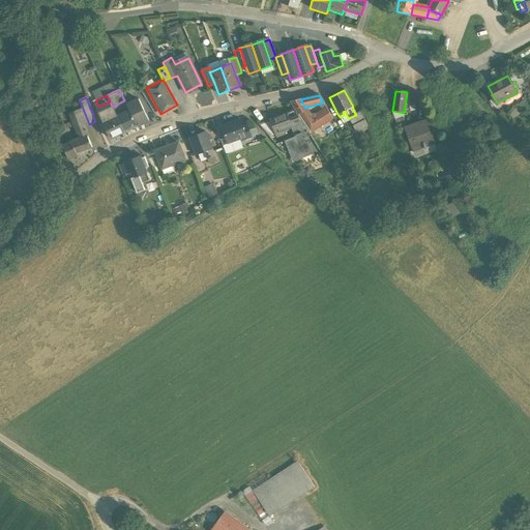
[(139,99),(127,105),(137,126),(148,121),(139,99)]
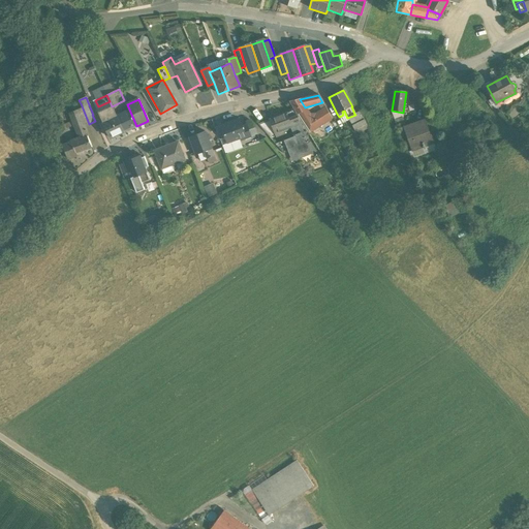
[(300,99),(290,102),(297,115),(298,115),(306,110),(305,107),(300,99)]
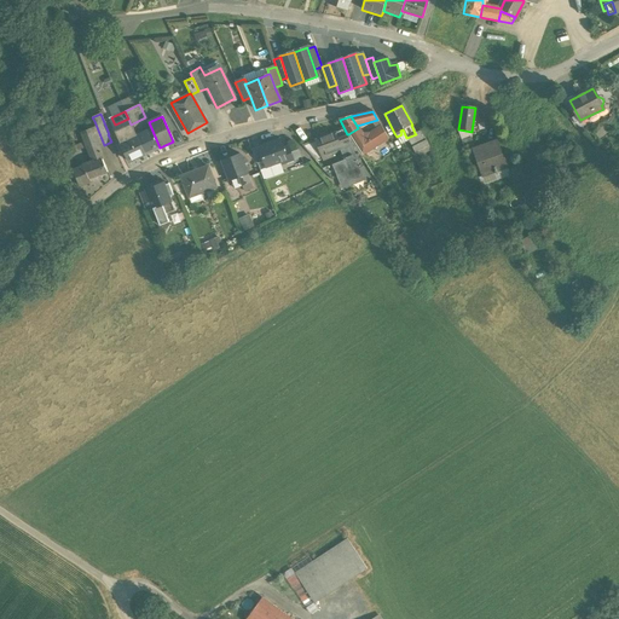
[(145,117),(131,125),(137,136),(151,128),(145,117)]
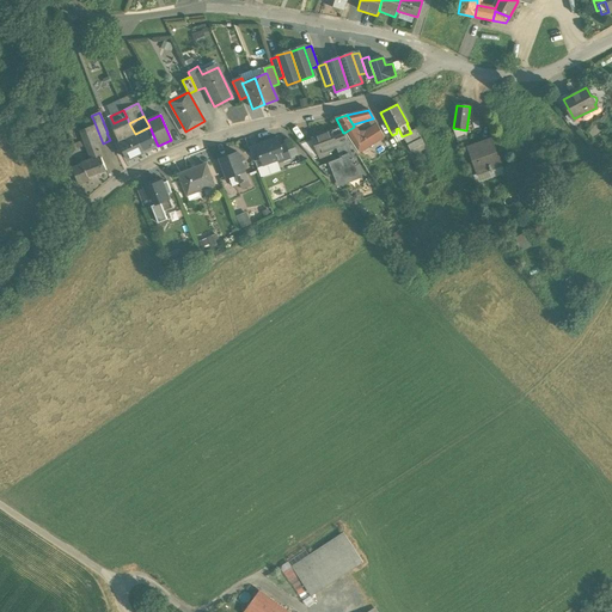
[(129,123),(114,130),(118,141),(135,134),(129,123)]
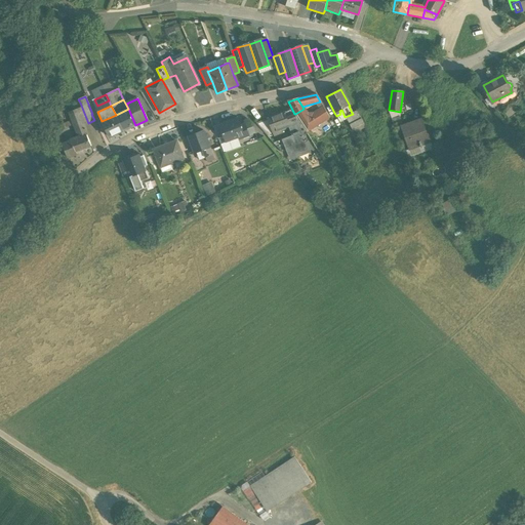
[(82,108),(76,110),(79,118),(82,124),(82,125),(88,123),(82,108)]
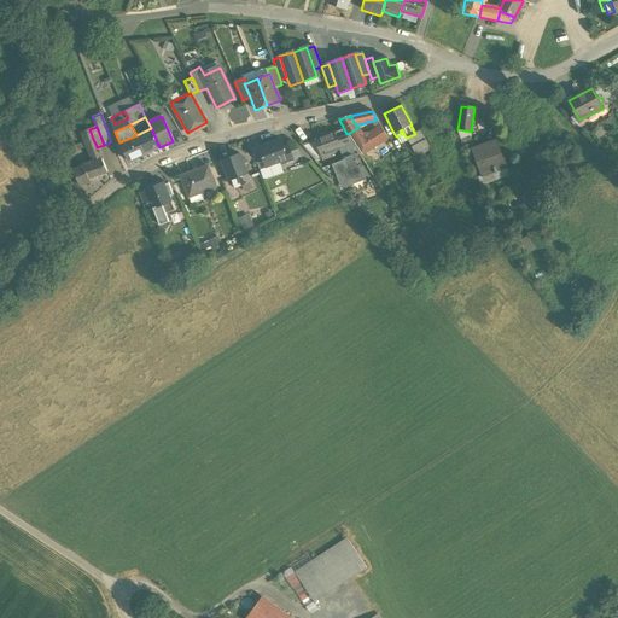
[(357,128),(348,134),(361,155),(386,138),(380,127),(368,134),(367,147),(360,147),(361,134),(361,133),(357,128)]
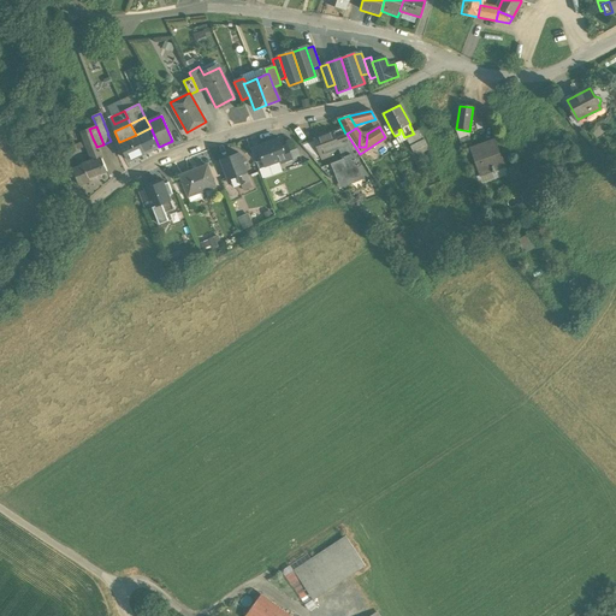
[(150,128),(136,135),(144,154),(159,147),(150,128)]
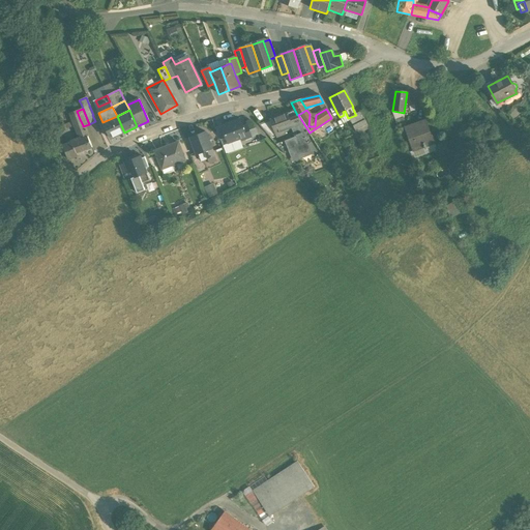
[(77,111),(70,113),(74,121),(80,119),(77,111)]
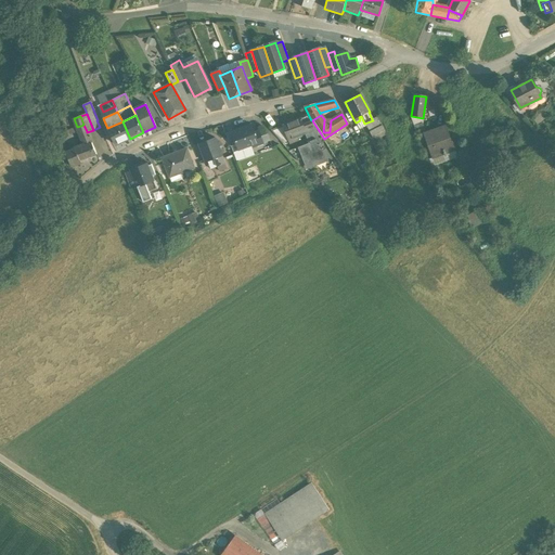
[(373,120),(364,124),(369,132),(382,126),(378,117),(372,119),(373,120)]
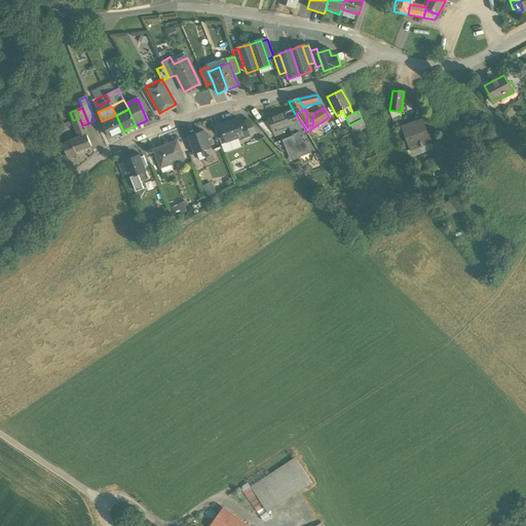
[(307,135),(295,115),(287,118),(285,113),(268,119),(274,135),(274,134),(275,137),(283,134),(282,132),(289,128),(292,137),(294,140),(302,137),(307,135)]
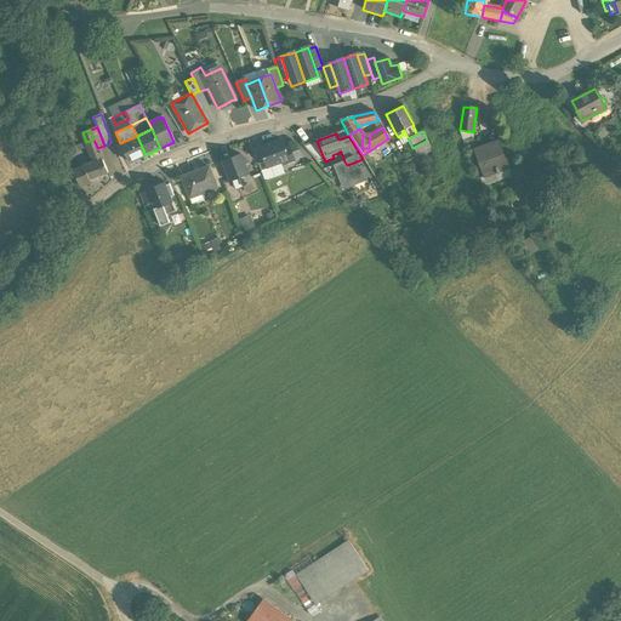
[(137,136),(120,143),(123,149),(119,151),(124,159),(126,158),(129,163),(146,155),(137,136)]
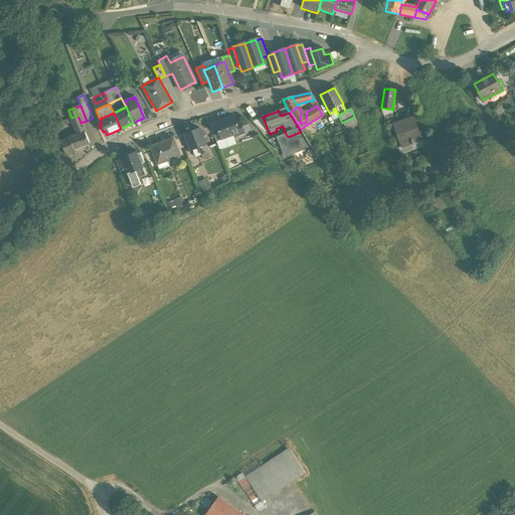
[(71,118),(62,121),(65,128),(73,125),(80,122),(77,116),(71,118)]
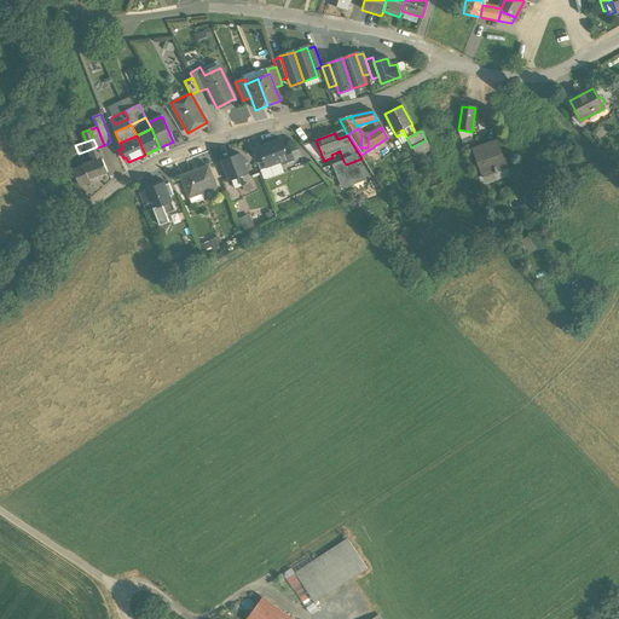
[(279,139),(259,148),(264,162),(266,168),(285,161),(287,163),(293,161),(288,146),(283,149),(279,139)]
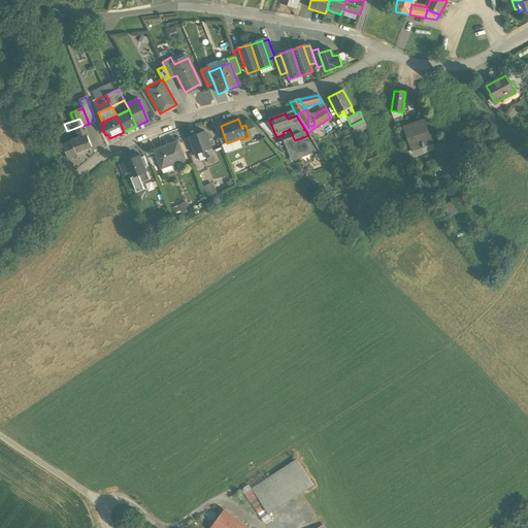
[(363,120),(351,126),(354,131),(366,125),(363,120)]
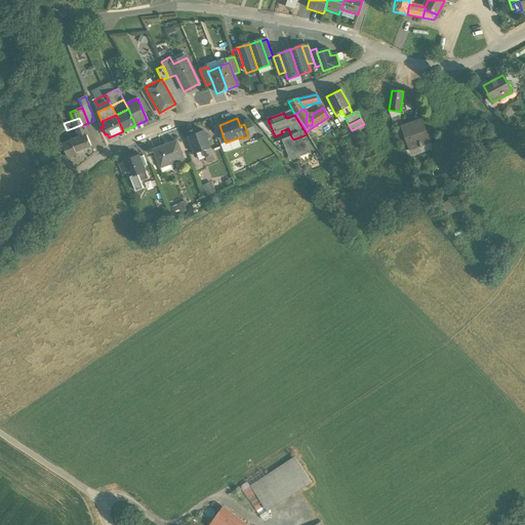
[(421,119),(400,126),(408,150),(431,143),(428,133),(427,134),(421,119)]
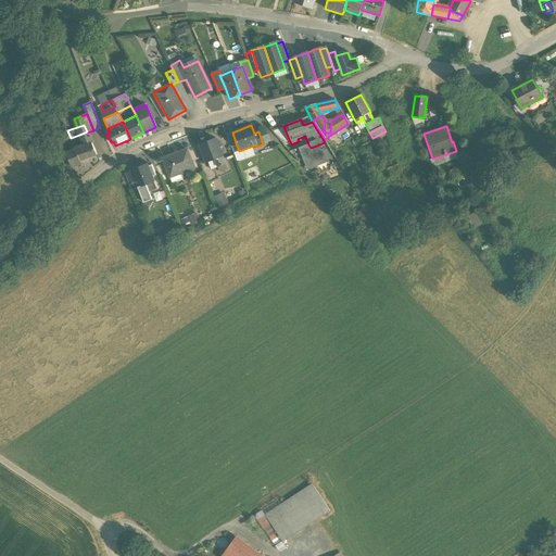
[(281,127),(272,131),(282,144),(287,142),(281,127)]
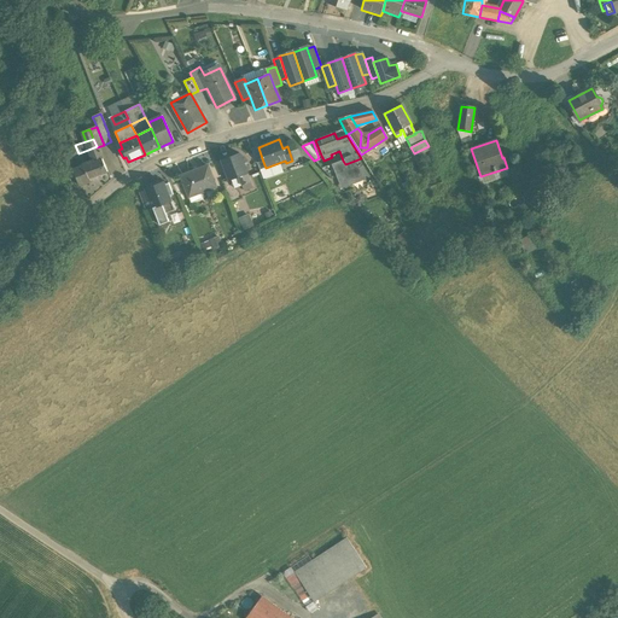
[(97,146),(88,150),(91,156),(99,153),(97,147),(97,146)]
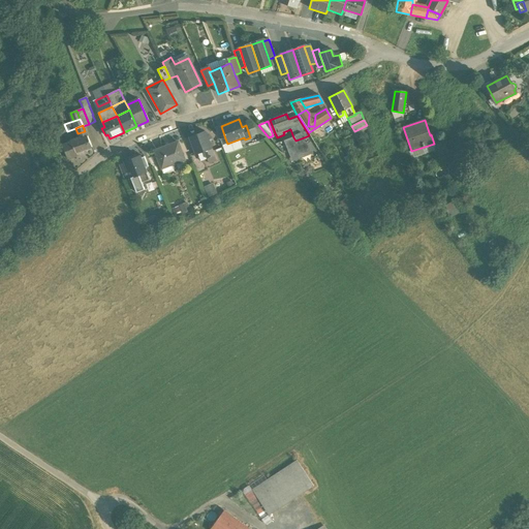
[(221,126),(214,128),(219,142),(225,138),(221,126)]
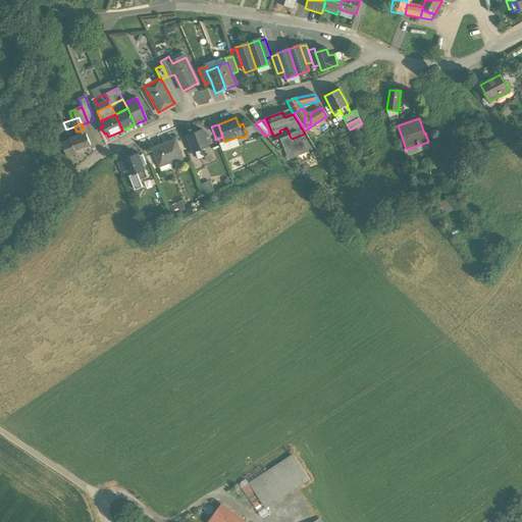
[(84,129),(76,132),(79,137),(79,138),(86,135),(84,129)]
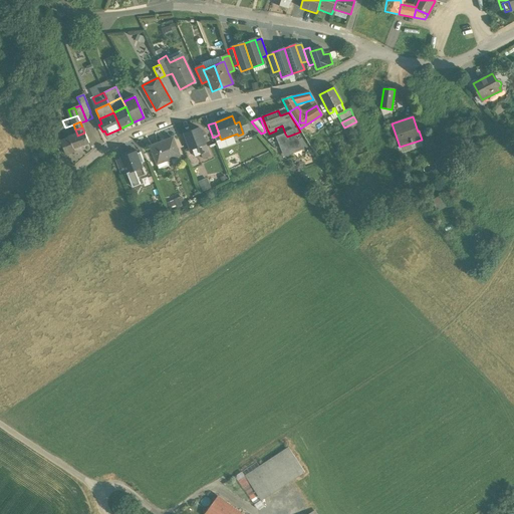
[(191,130),(186,132),(186,133),(184,134),(190,151),(198,148),(205,145),(199,129),(191,132),(191,130)]
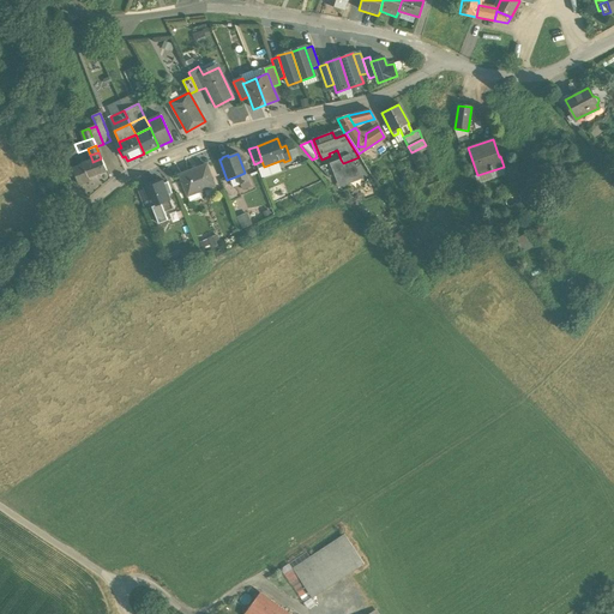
[(92,161),(72,169),(78,185),(89,181),(88,178),(106,172),(101,158),(92,162),(92,161)]
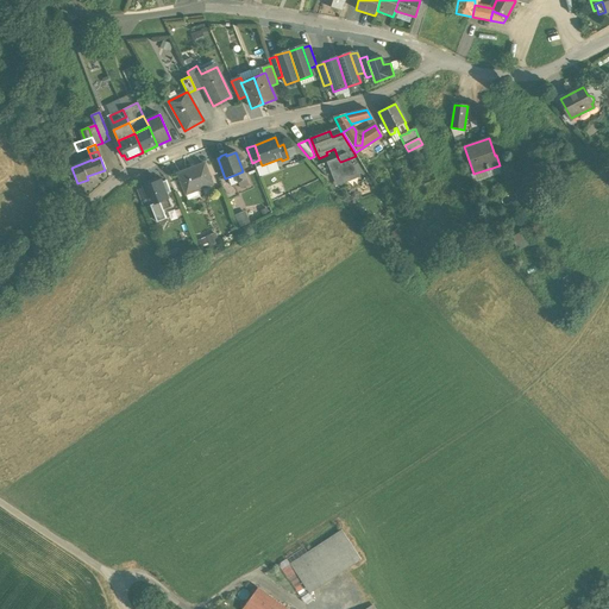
[(338,158),(326,163),(331,173),(332,176),(334,175),(339,186),(345,183),(345,181),(359,175),(350,158),(340,162),(338,158)]
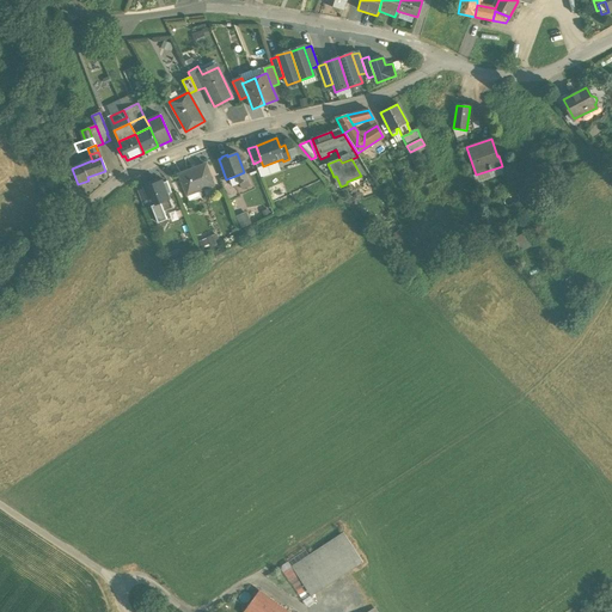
[(206,164),(179,175),(188,195),(213,185),(206,164)]
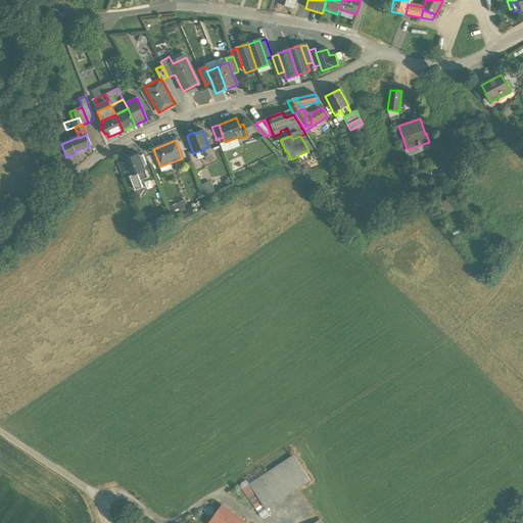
[(280,140),(272,143),(279,151),(284,148),(280,140)]
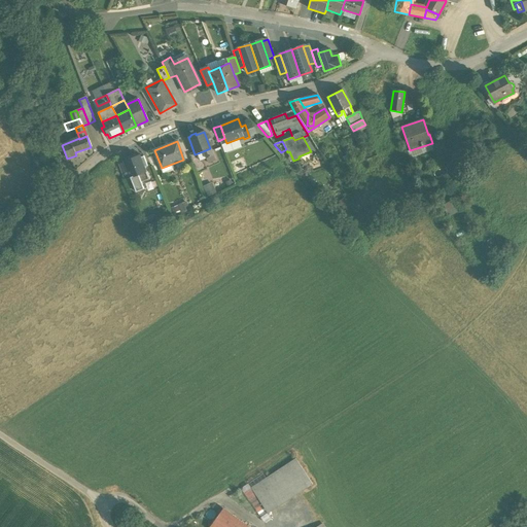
[(210,148),(203,151),(206,159),(213,155),(210,148)]
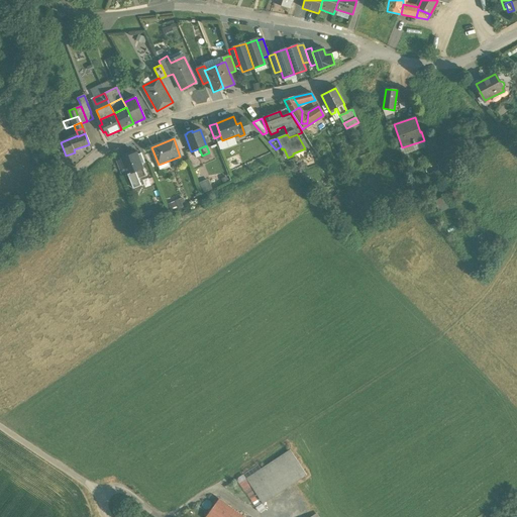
[(136,152),(121,159),(127,175),(134,172),(142,169),(136,152)]
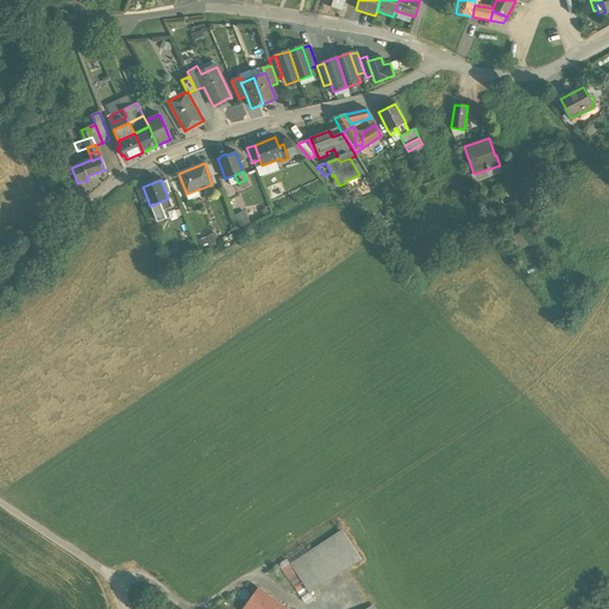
[(168,199),(158,202),(162,211),(171,207),(168,199)]
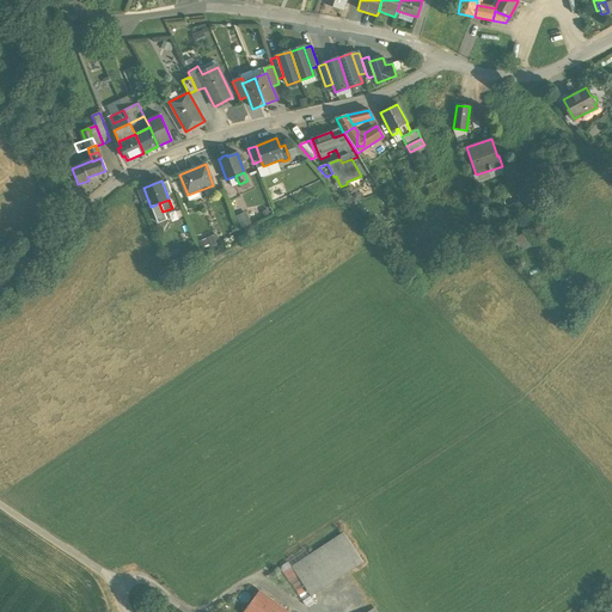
[(151,207),(145,209),(150,220),(154,218),(151,207)]
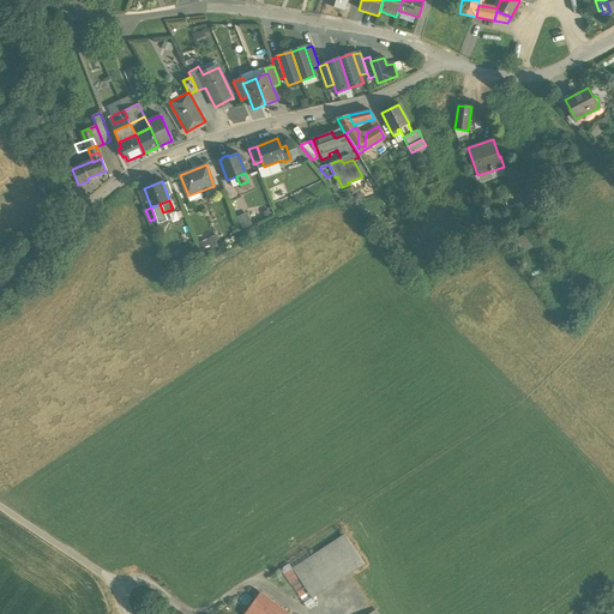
[(246,212),(236,216),(242,229),(252,224),(246,212)]
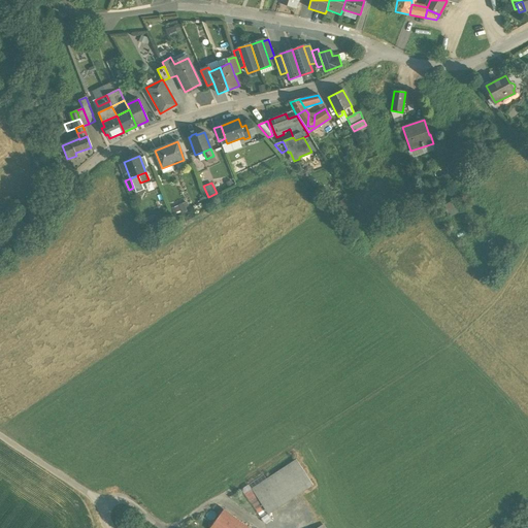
[(456,200),(443,206),(449,217),(461,209),(456,200)]
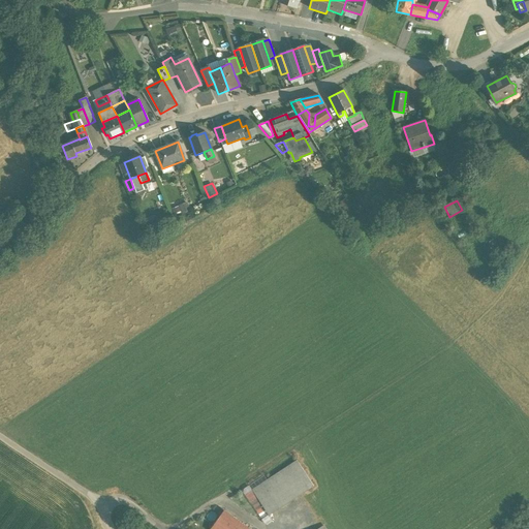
[(297,460),(252,490),(269,516),(314,486),(297,460)]
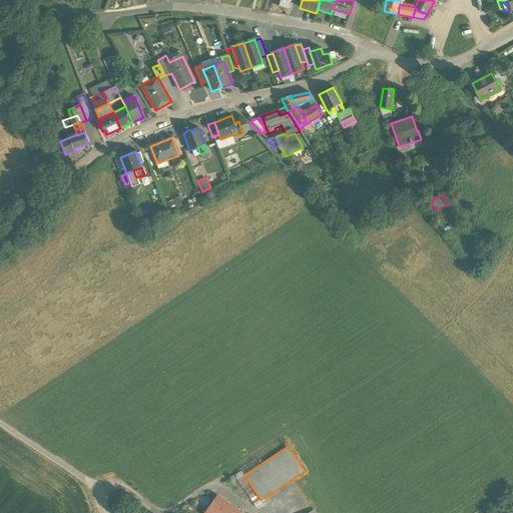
[(240,512),(217,495),(203,512),(240,512)]
